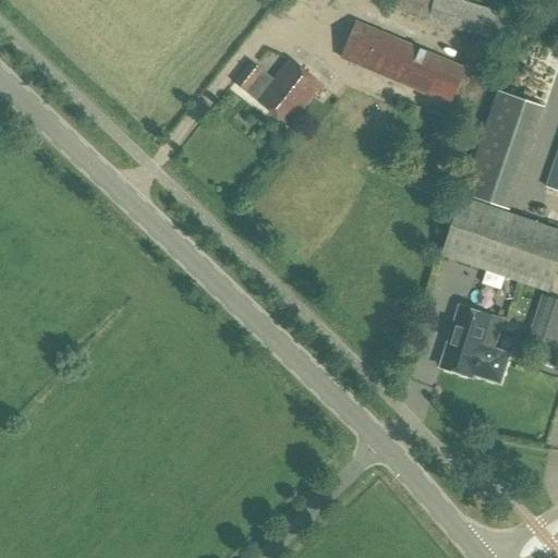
[(396,0),(392,10),(427,21),(434,0),(396,0)]
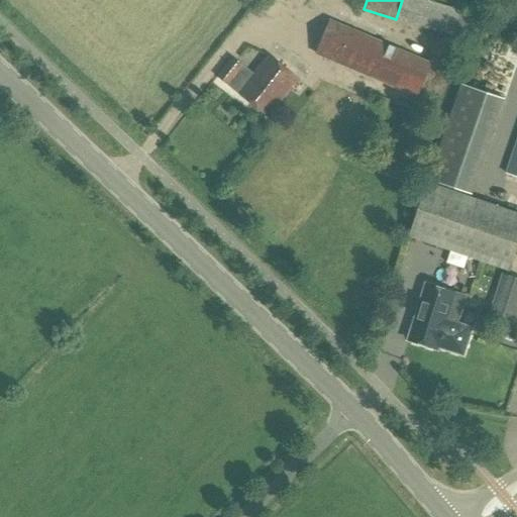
[(402,0),(396,19),(462,39),(471,13),(427,0),(402,0)]
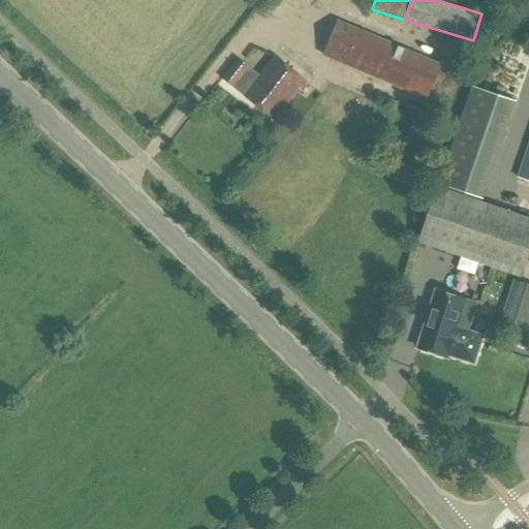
[(339,19),(322,56),(427,101),(443,64),(339,19)]
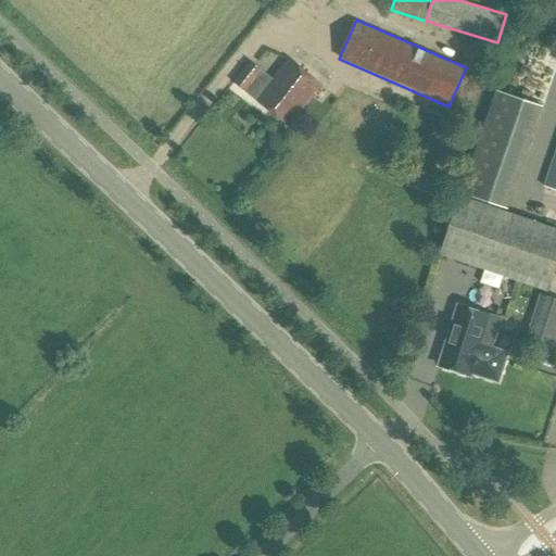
[(555,70),(555,57),(541,51),(536,62),(555,70)]
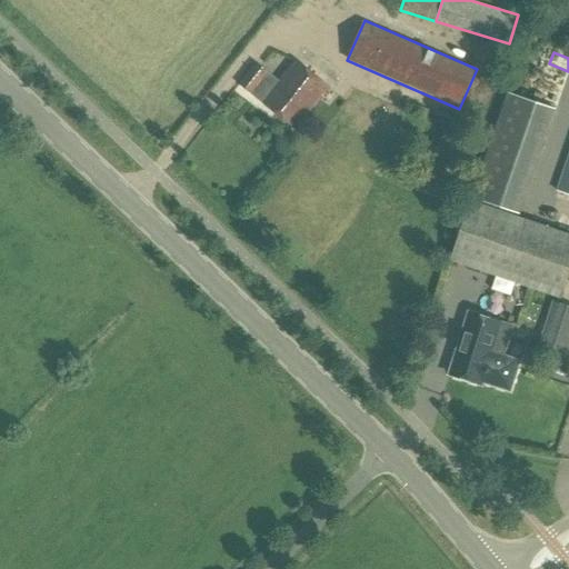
[(257,65),(240,85),(265,106),(293,130),(328,88),(299,63),(281,85),(257,65)]
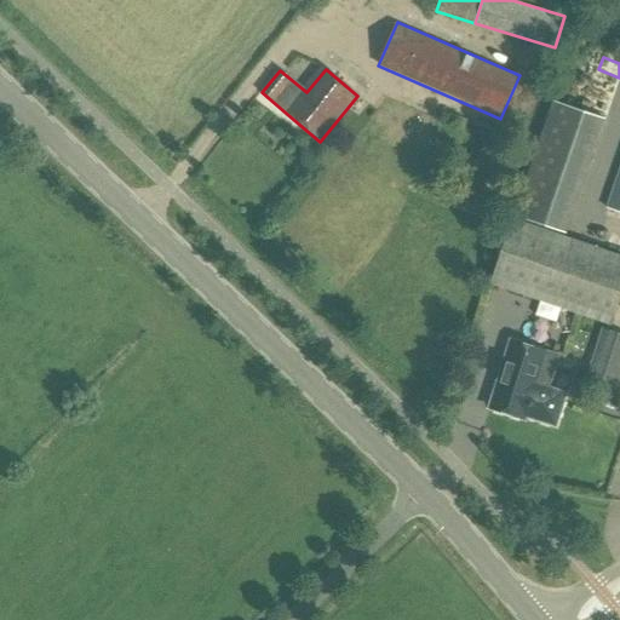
[(552,103),(515,217),(566,234),(603,120),(552,103)]
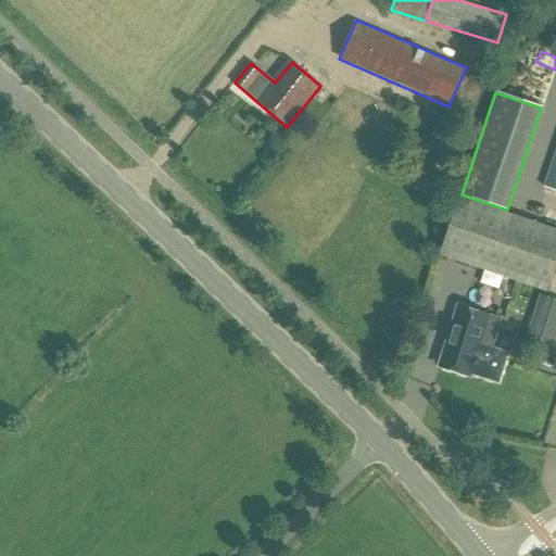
[(555,149),(543,187),(555,191),(555,149)]
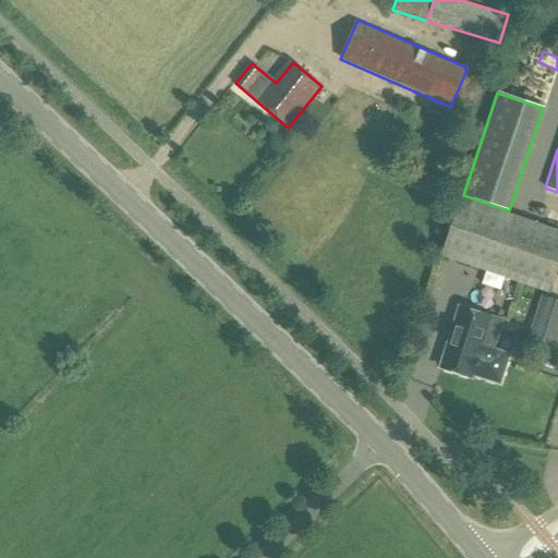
[(557,229),(459,197),(440,256),(548,291),(557,259),(557,229)]
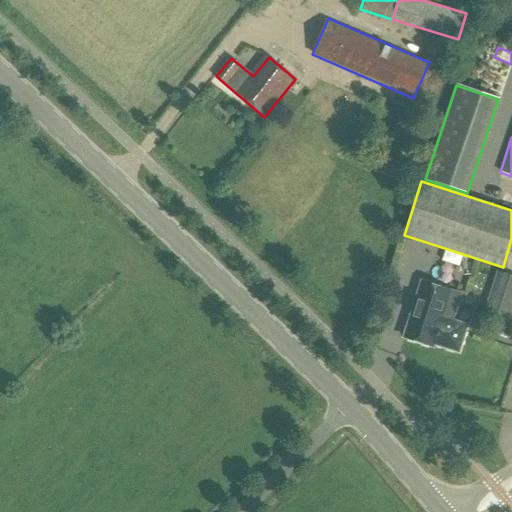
[(481,321),(507,329),(511,315),(511,274),(498,270),(481,321)]
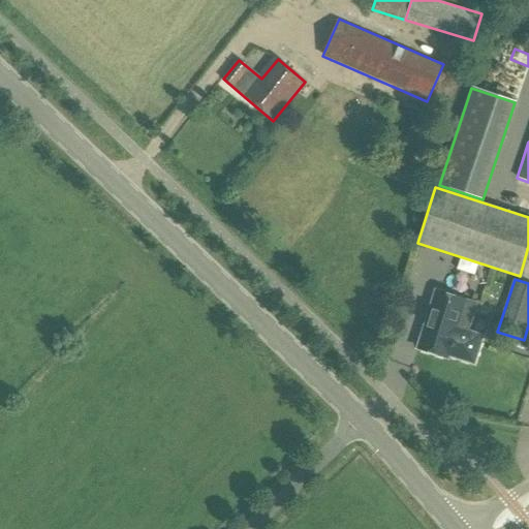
[(436,291),(417,348),(447,358),(447,355),(473,363),(481,336),(466,332),(474,304),(436,291)]
